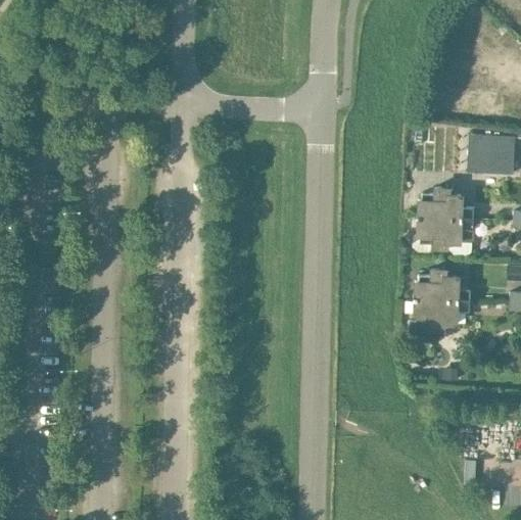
[(416,219),(473,221),(473,209),(464,208),(464,195),(455,195),(455,190),(452,190),(452,188),(433,188),(433,196),(422,195),(422,199),(417,199),(416,219)]
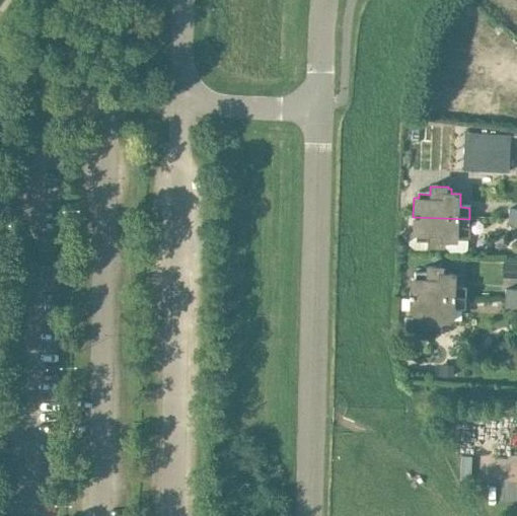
[(508,220),(516,220),(516,212),(509,212),(508,220)]
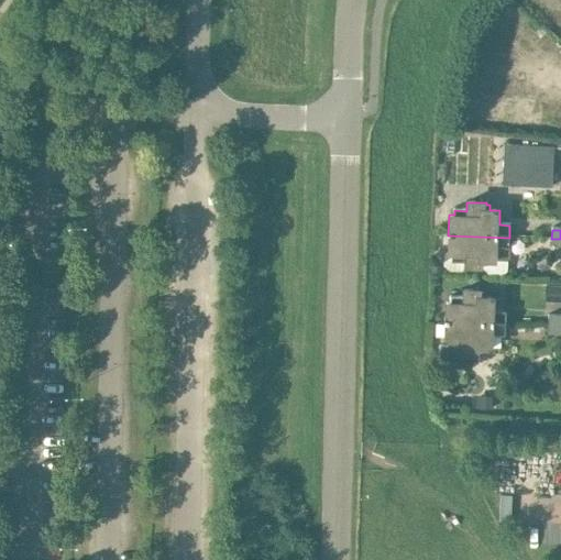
[(509,250),(509,238),(448,235),(448,255),(452,255),(452,261),(464,262),(464,270),(483,271),(483,264),(497,264),(498,250),(509,250)]
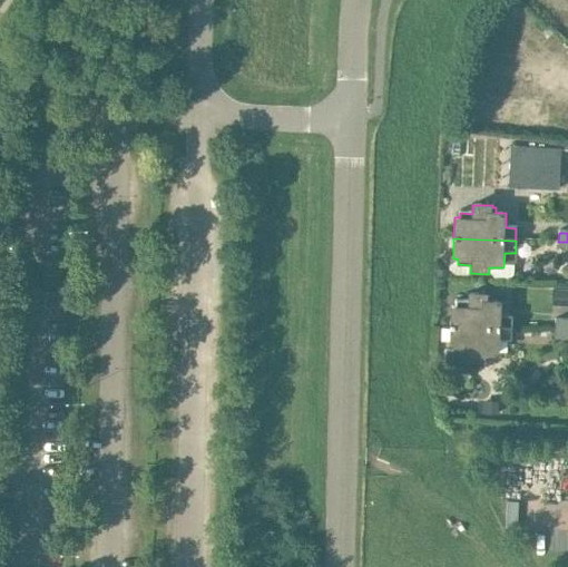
[(567,242),(558,242),(558,252),(567,252),(567,242)]
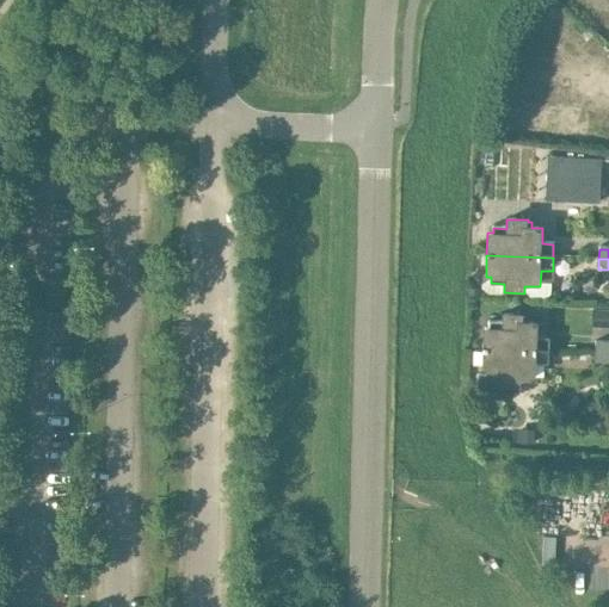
[(484,350),(549,352),(551,326),(537,324),(537,323),(523,322),(523,315),(502,314),(502,323),(488,323),(488,328),(484,328),(484,350)]
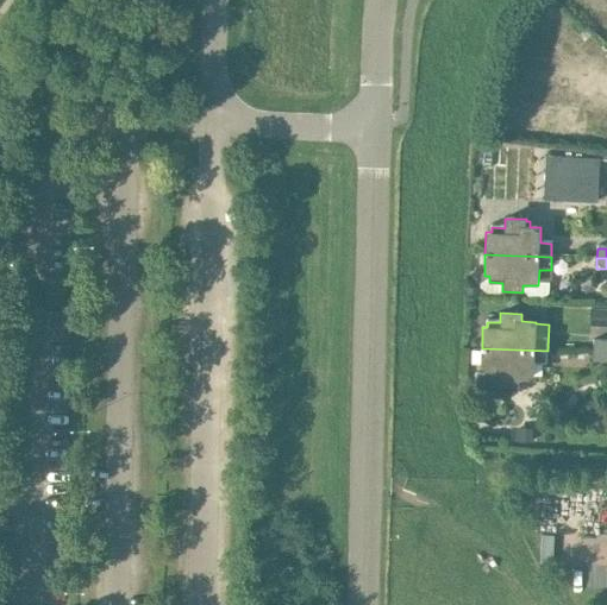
[(606,313),(593,313),(593,327),(606,327),(606,313)]
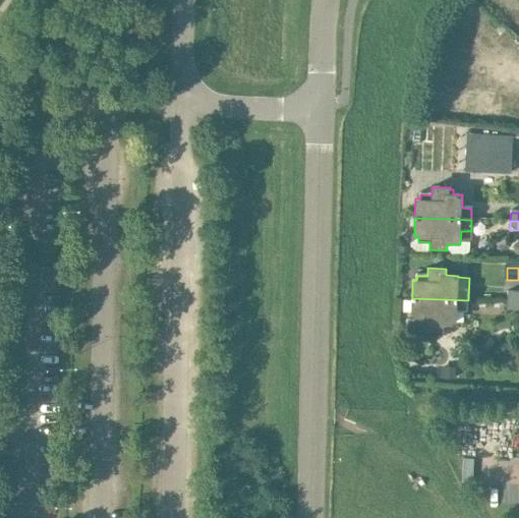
[(508,302),(518,302),(518,293),(508,294),(508,302)]
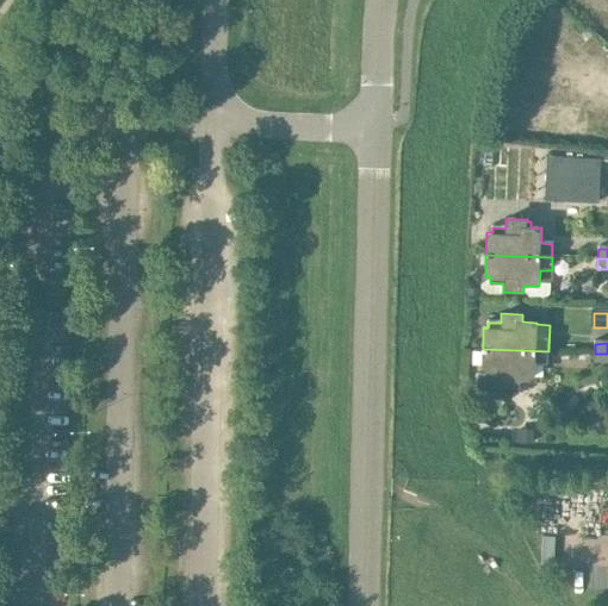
[(548,351),(483,349),(482,372),(500,372),(500,378),(476,376),(476,391),(519,393),(519,381),(534,381),(535,364),(548,366),(548,351)]
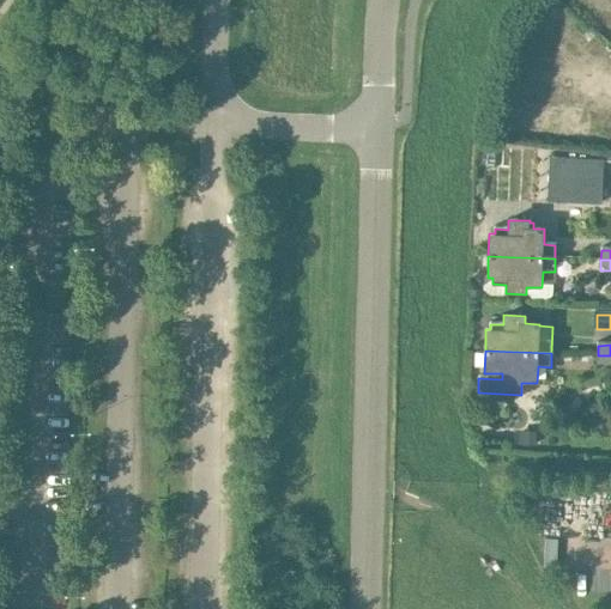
[(610,355),(598,355),(598,365),(610,365),(610,355)]
